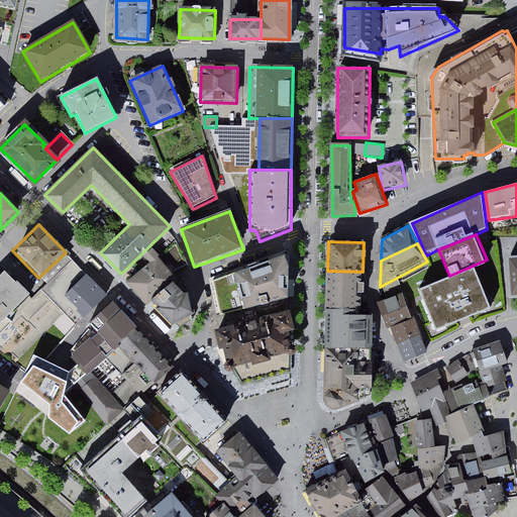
[(190,292),(153,250),(144,259),(148,264),(126,284),(145,306),(171,327),(175,325),(182,329),(198,322),(193,316),(194,313),(190,292)]
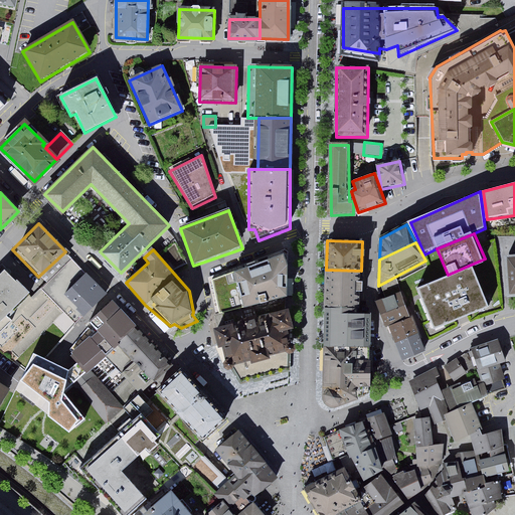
[(286,252),(212,282),(221,315),(289,297),(286,252)]
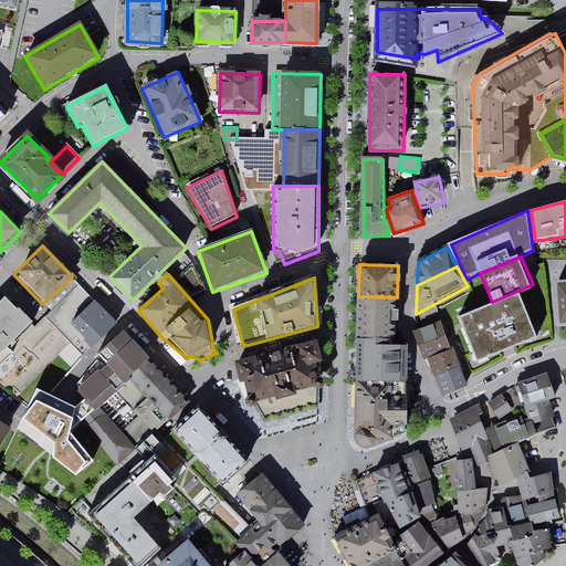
[(565,281),(556,282),(561,328),(565,327),(565,281)]
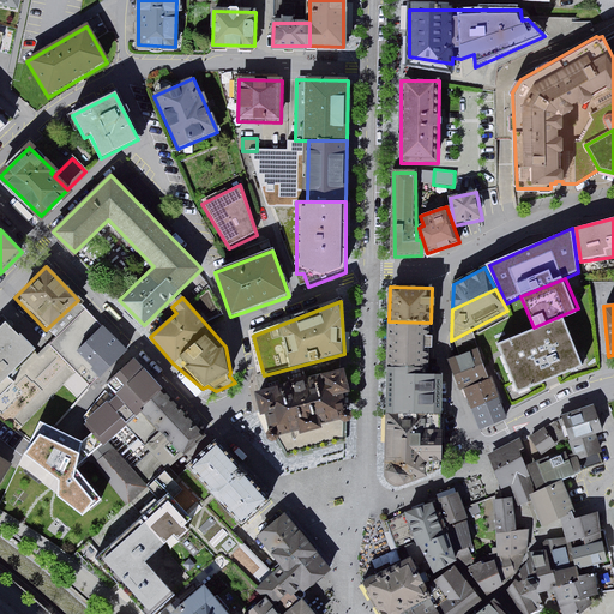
[(128,350),(86,311),(50,348),(92,387),(128,350)]
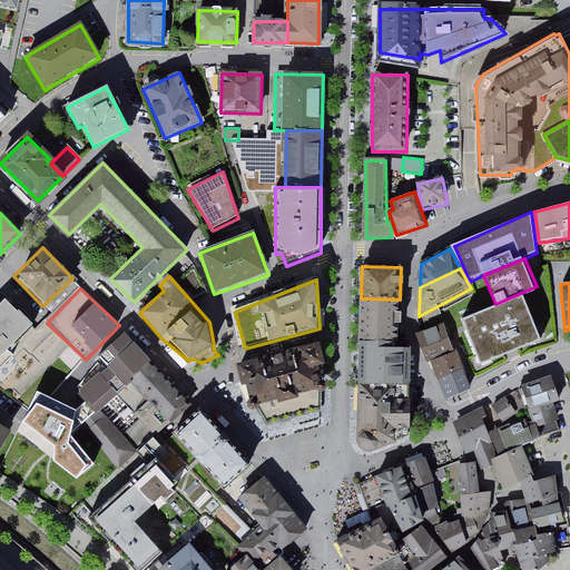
[(495,304),(461,317),(481,366),(543,342),(524,292),(495,304)]
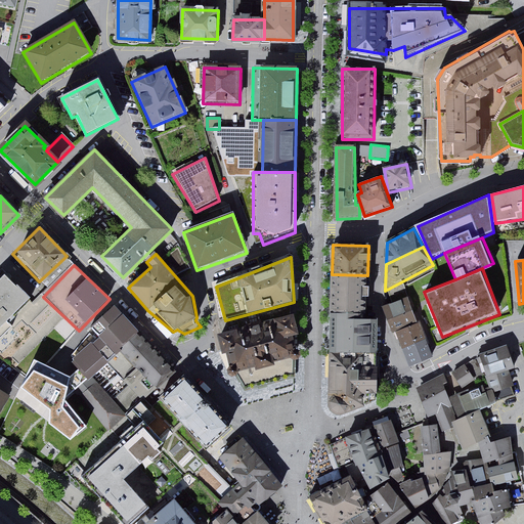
[(0,326),(28,299),(3,274),(0,277),(0,326)]
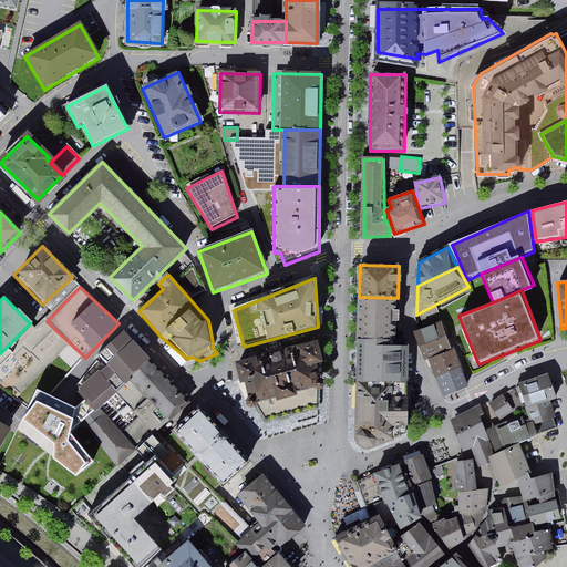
[(398,298),(359,297),(358,338),(397,339),(398,298)]
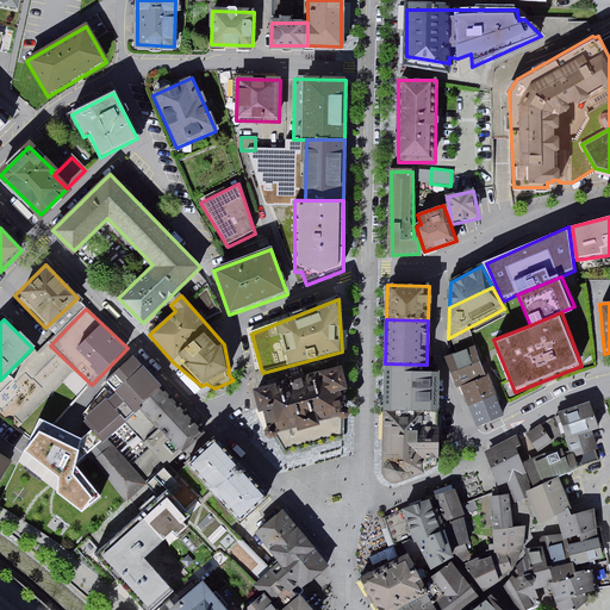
[(475,347),(447,359),(458,386),(486,375),(475,347)]
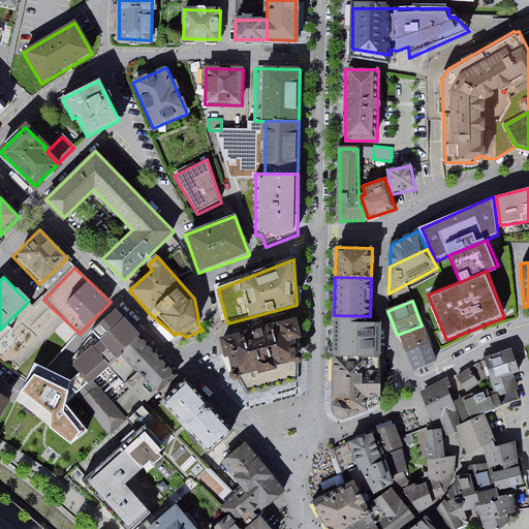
[(144,335),(117,306),(88,333),(116,362),(122,355),(141,338),(144,335)]
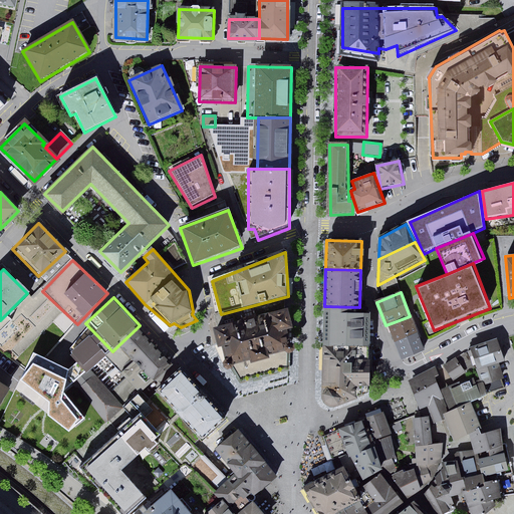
[(288,306),(213,327),(217,347),(222,346),(224,366),(246,396),(294,383),(292,327),(288,306)]
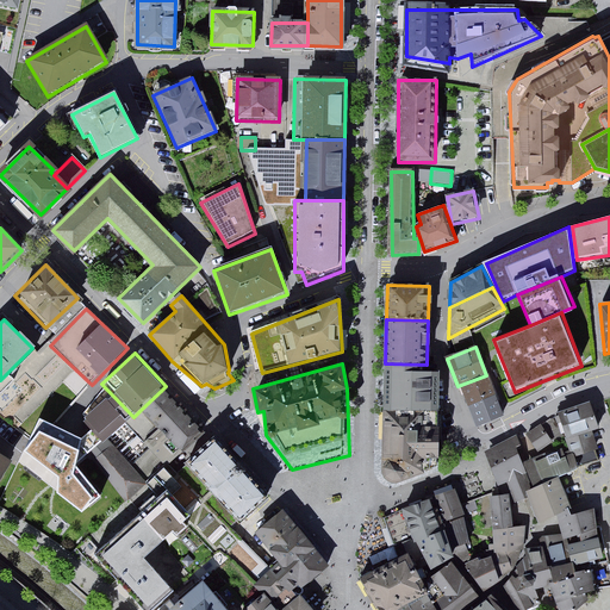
[(408,366),(386,366),(386,410),(439,411),(440,372),(408,371),(408,366)]
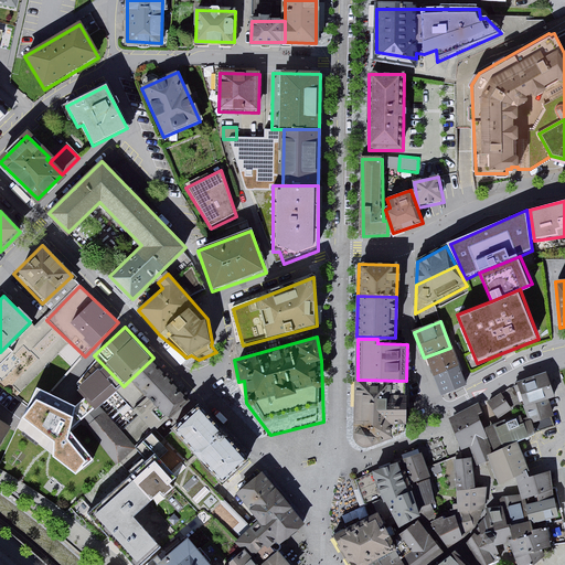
[(452,351),(428,361),(443,397),(468,386),(452,351)]
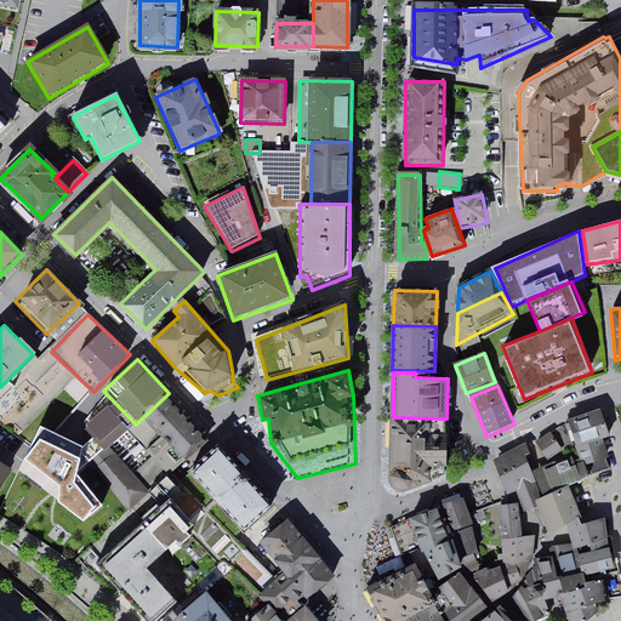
[(206,440),(165,397),(143,417),(186,460),(206,440)]
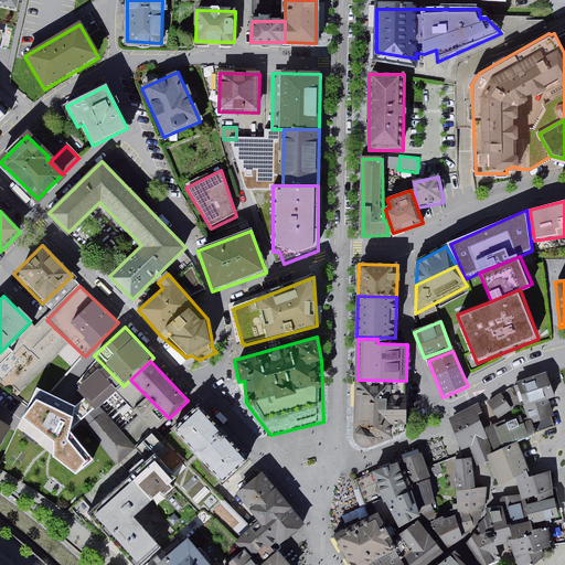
[(114,392),(97,373),(77,391),(94,409),(114,392)]
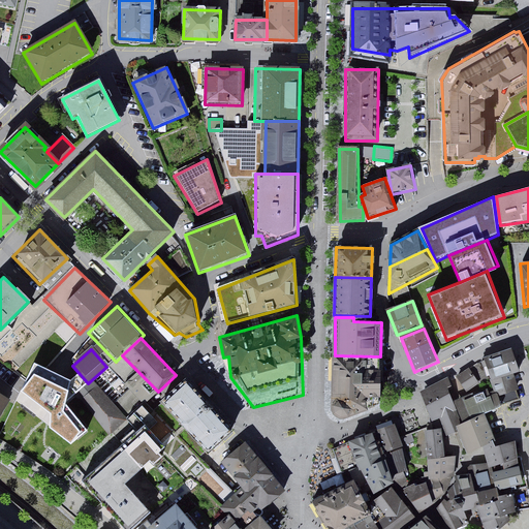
[(512,349),(485,358),(496,397),(519,390),(515,375),(520,374),(512,349)]
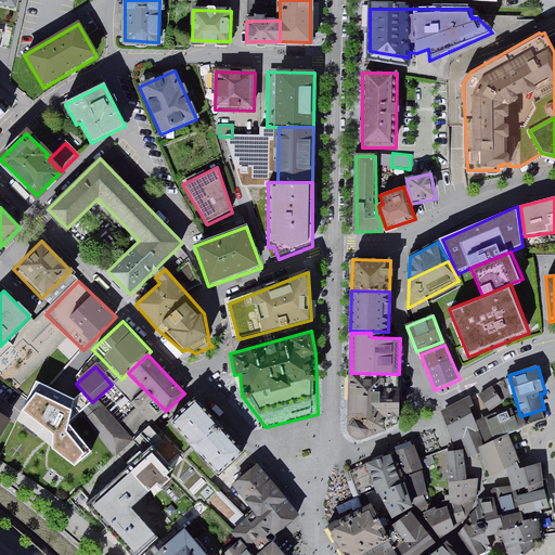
[(351,375),(350,375),(348,423),(349,430),(350,436),(357,441),(364,440),(400,428),(400,402),(379,402),(379,392),(368,392),(351,375)]
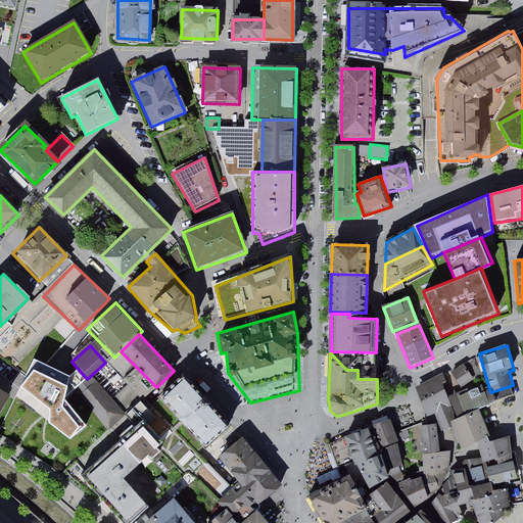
[(68,376),(33,360),(20,387),(57,402),(68,376)]
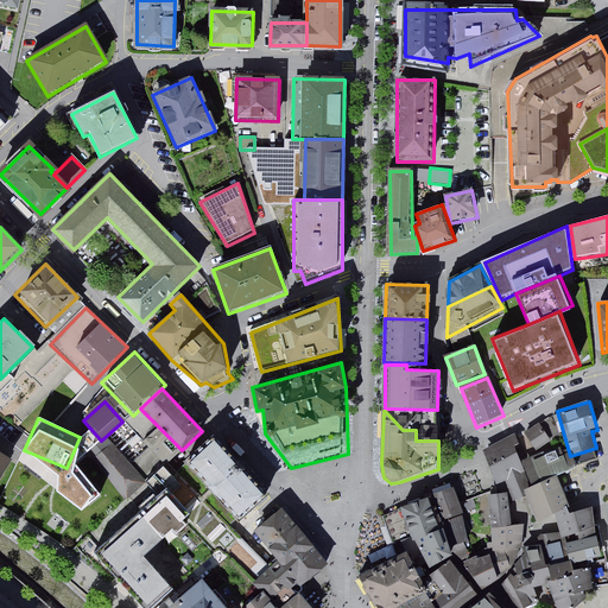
[(551,418),(526,435),(538,451),(563,436),(551,418)]
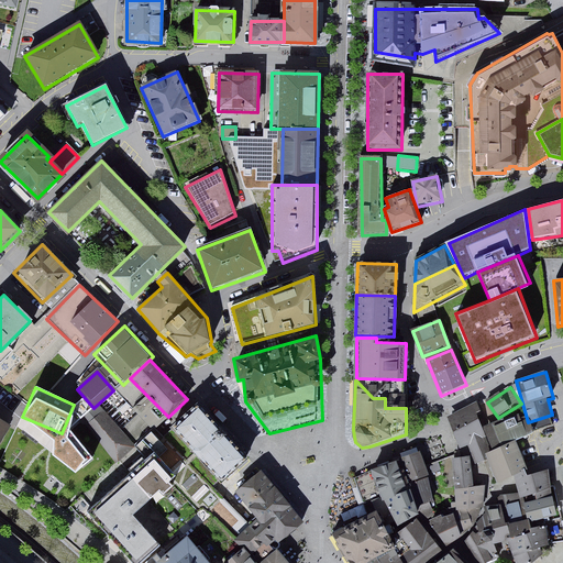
[(139,417),(119,394),(106,406),(125,429),(139,417)]
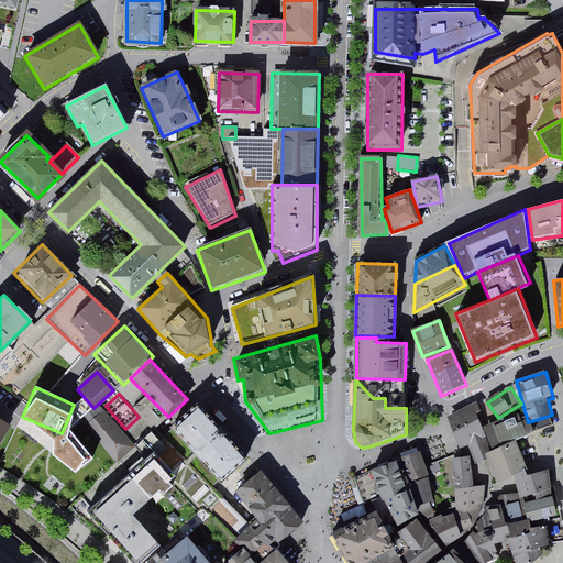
[(0,442),(19,412),(0,400),(0,442)]
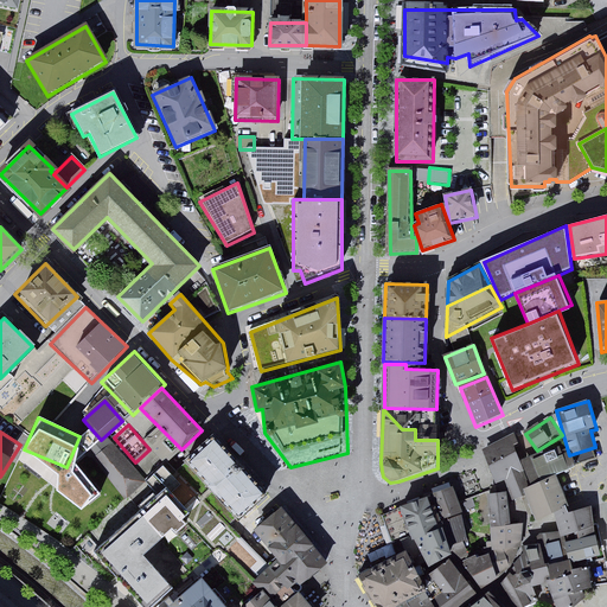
[(515,435),(481,449),(497,485),(525,473),(515,448),(519,446),(515,435)]
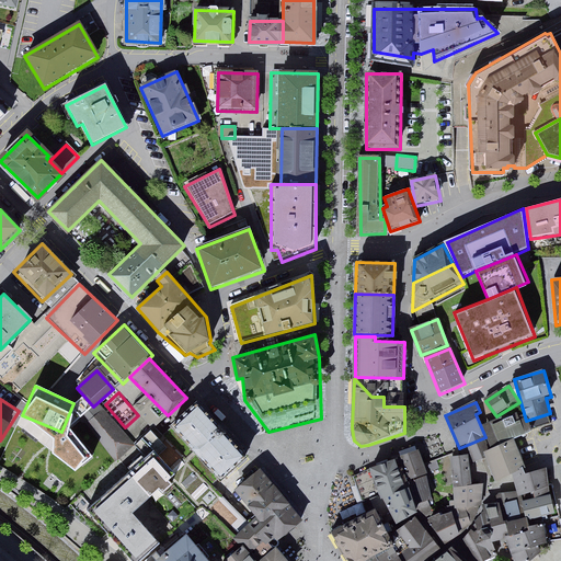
[(219,431),(197,407),(173,428),(196,453),(219,431)]
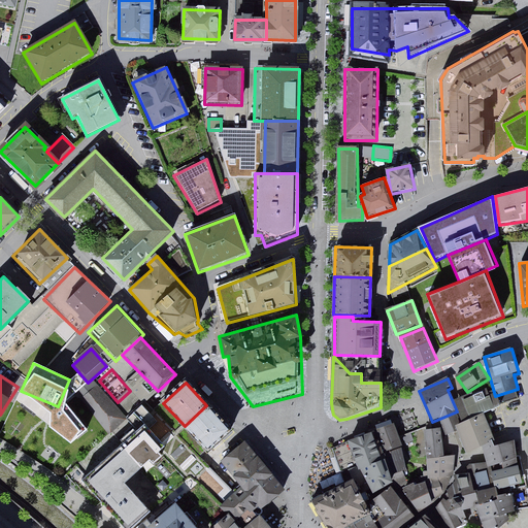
[(491,387),(455,402),(462,422),(499,406),(491,387)]
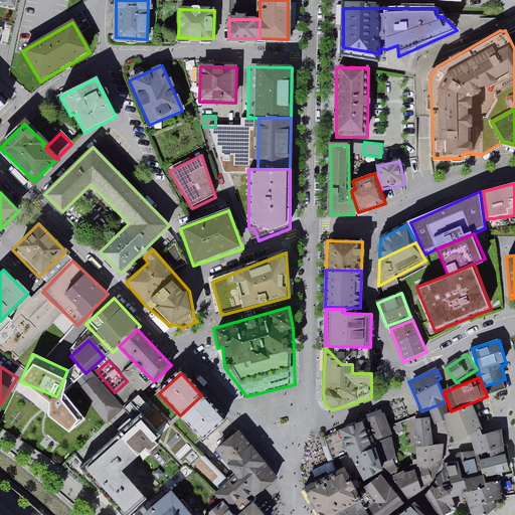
[(124,410),(97,378),(78,393),(106,425),(124,410)]
